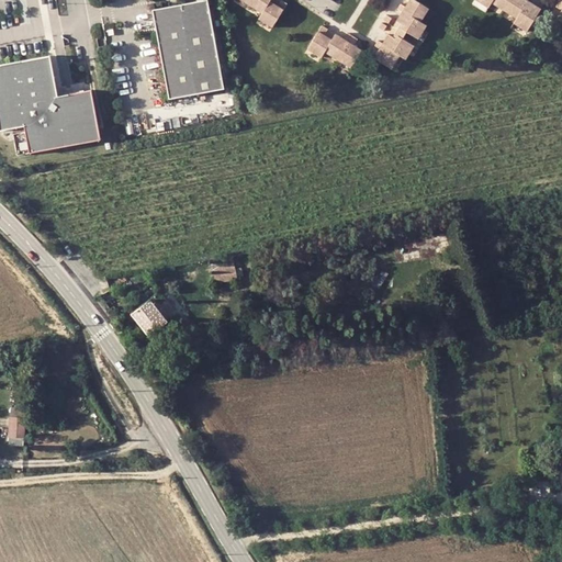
[(236,0),(263,17),(259,22),(273,30),(283,12),(278,8),(270,3),(272,0),(236,0)]
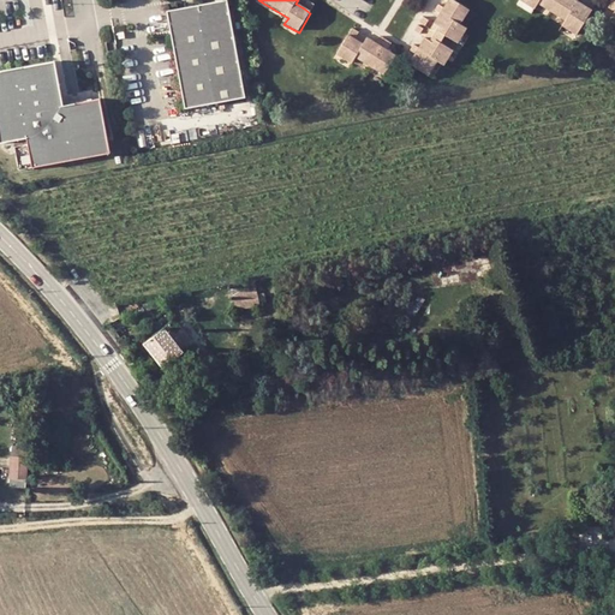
[(470,11),(449,0),(443,10),(439,6),(435,13),(440,16),(435,27),(442,30),(435,45),(427,40),(421,51),(416,48),(412,54),(417,58),(412,66),(431,77),(440,64),(446,67),(455,52),(442,45),(447,36),(460,43),(467,29),(461,25),(470,11)]
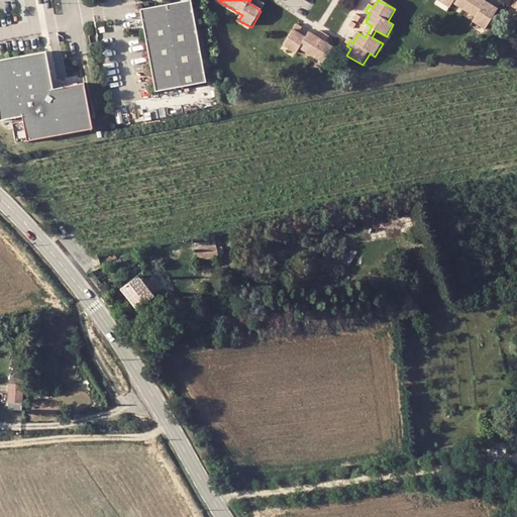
[(437,0),(436,2),(449,8),(451,4),(476,17),(473,21),(486,28),(500,2),(497,0),(495,0),(493,4),(484,0),(437,0)]
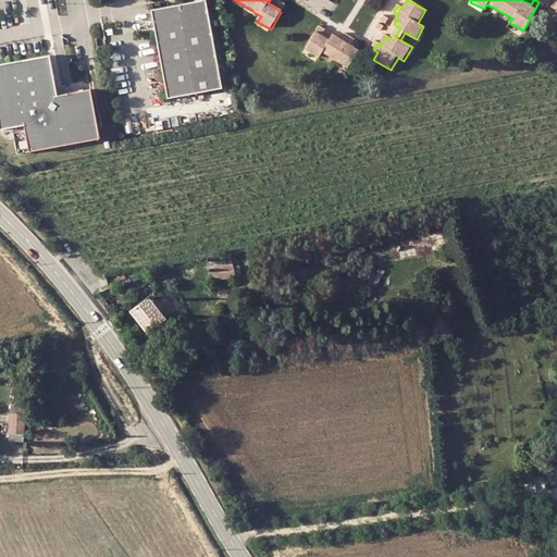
[(207,2),(151,10),(165,100),(223,90),(207,2)]
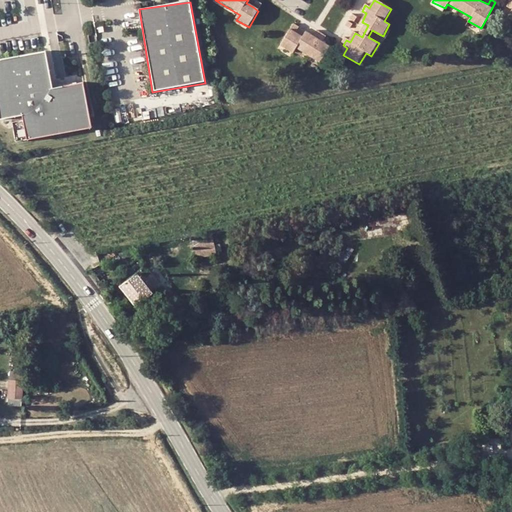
[(256,2),(253,7),(258,11),(261,5),(256,2)]
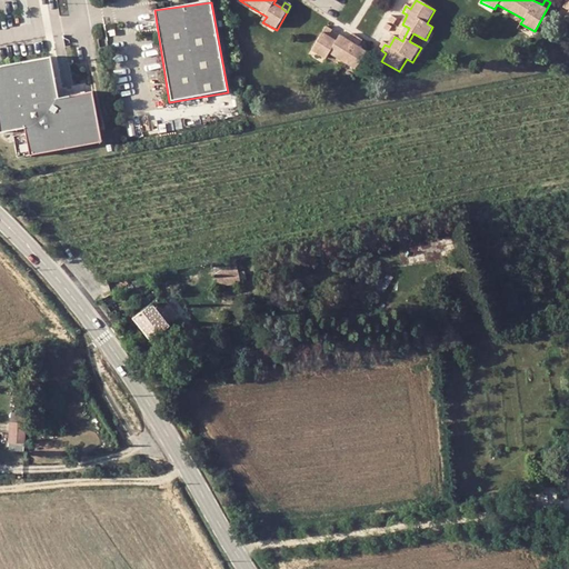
[(396,20),(391,18),(383,31),(389,33),(396,20)]
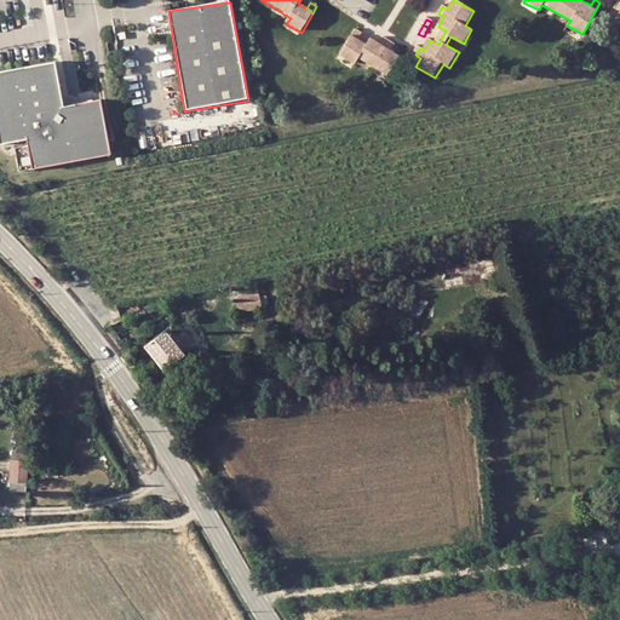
[(352,36),(339,56),(355,65),(359,59),(388,78),(400,58),(391,52),(395,46),(385,40),(380,46),(371,40),(362,34),(359,41),(352,36)]
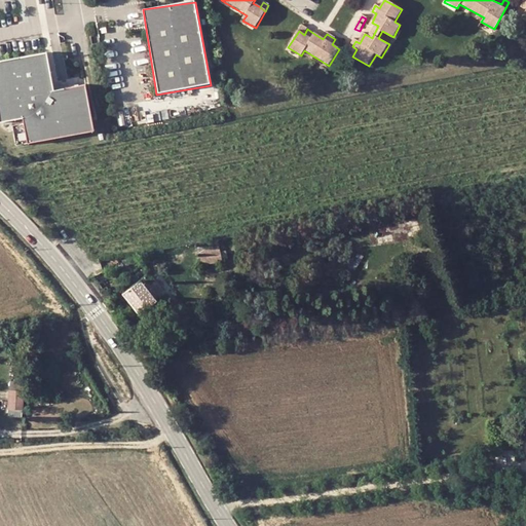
[(47,51),(0,60),(0,121),(21,116),(26,142),(92,132),(84,86),(53,90),(47,51)]
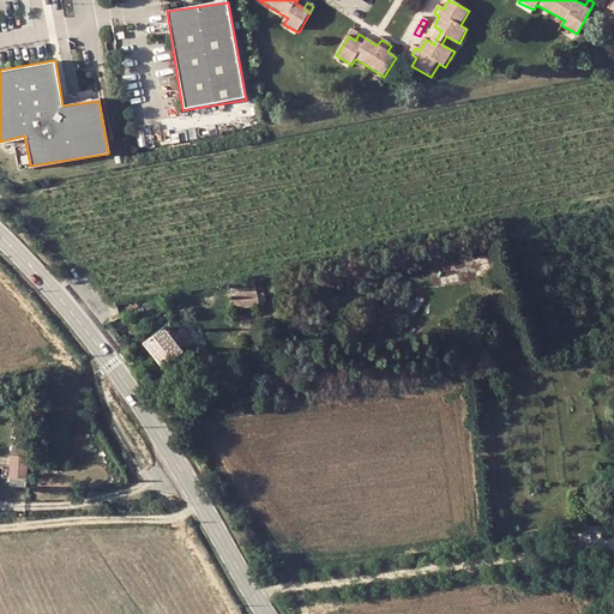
[(234,295),(236,308),(258,304),(256,292),(234,295)]
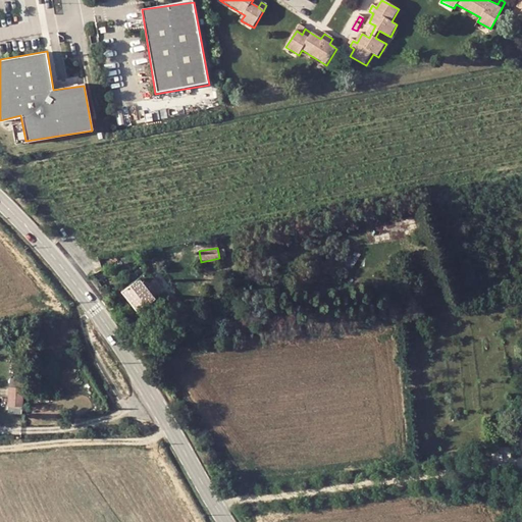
[(139,311),(141,310),(148,319),(162,309),(158,303),(167,296),(148,270),(122,291),(139,311)]
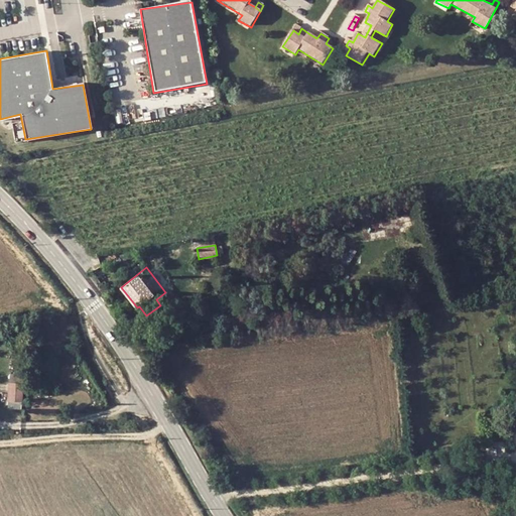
[(145,344),(148,351),(158,349),(153,340),(145,344)]
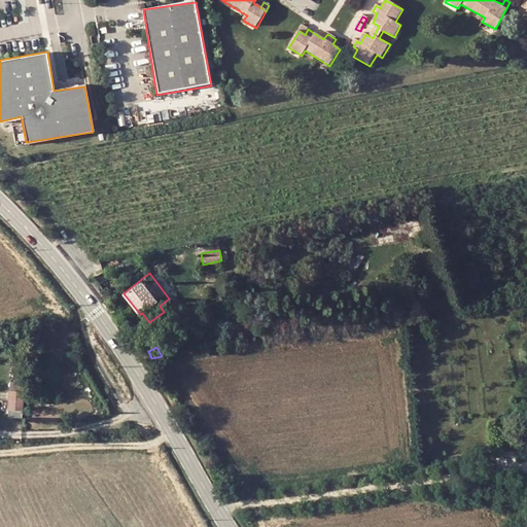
[(10,391),(24,391),(24,382),(11,382),(10,391)]
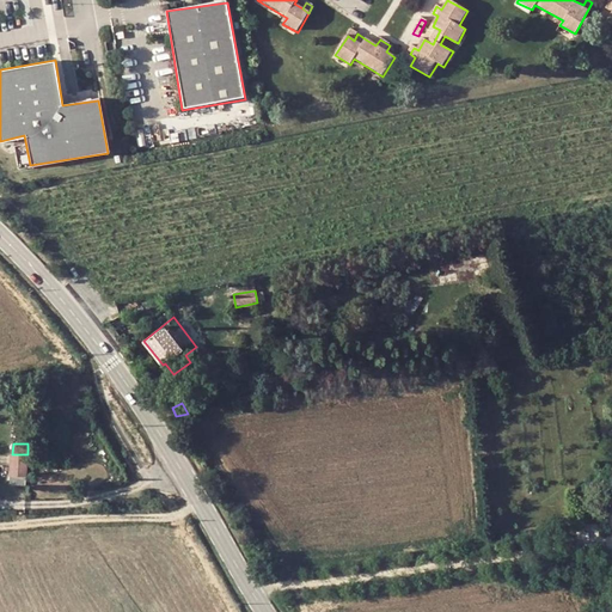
[(12,476),(26,476),(28,454),(12,454),(12,476)]
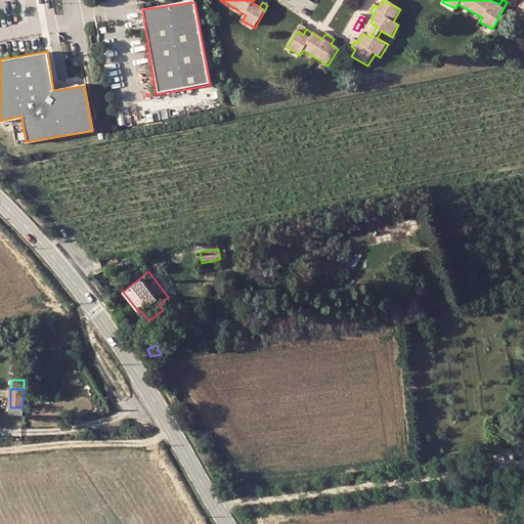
All buildings are outlined.
